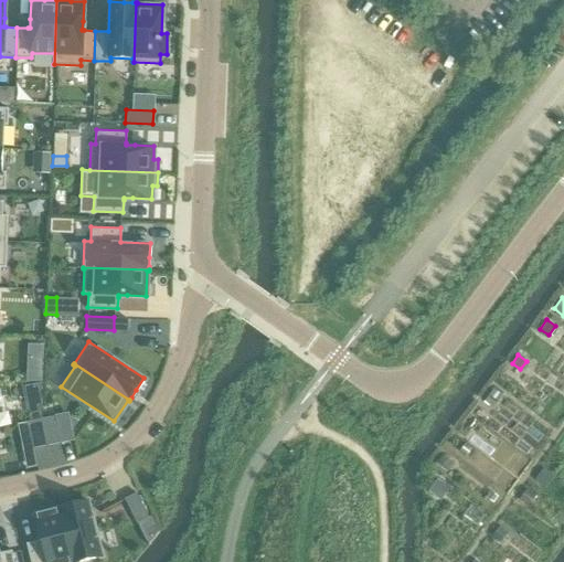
[(27,368),(27,379),(41,380),(41,369),(27,368)]
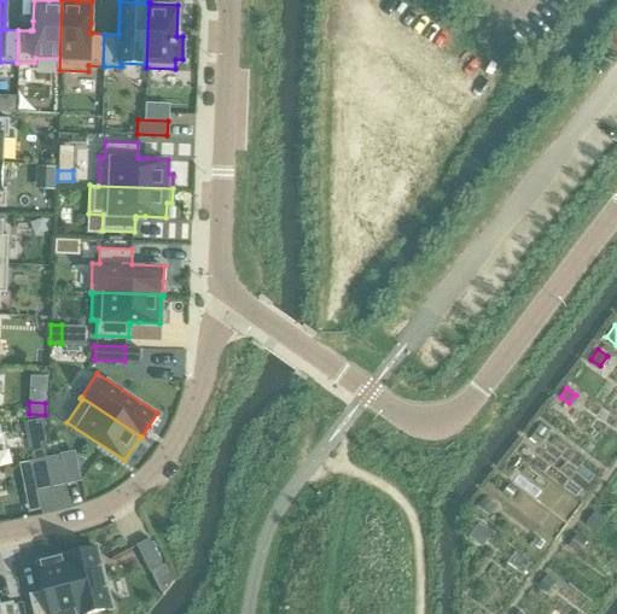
[(540,421),(528,436),(536,443),(548,428),(540,421)]
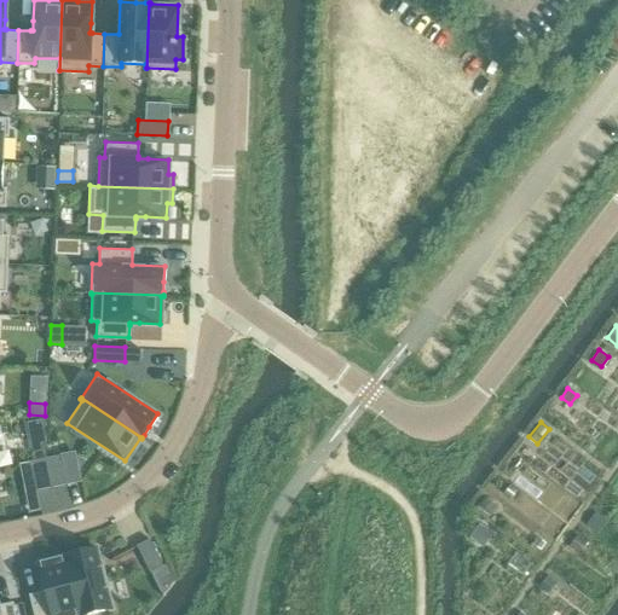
[(45,445),(28,448),(29,459),(45,456),(45,445)]
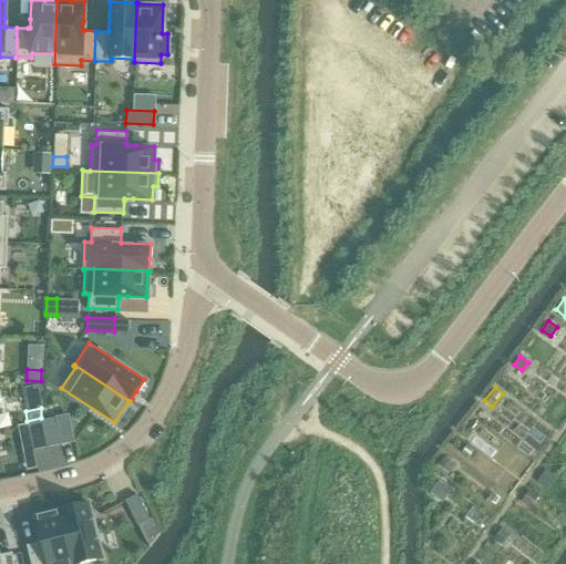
[(67,414),(54,417),(60,442),(72,440),(67,414)]
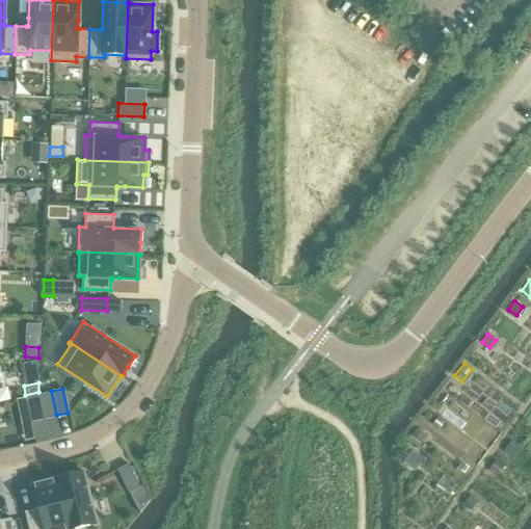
[(51,390),(38,392),(44,418),(56,415),(51,391),(51,390)]
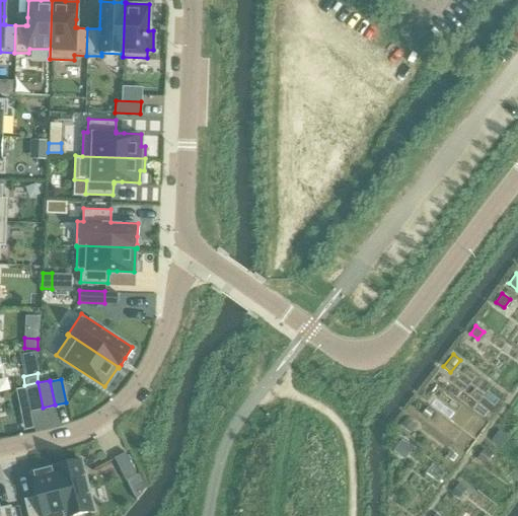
[(29,410),(43,408),(38,382),(24,385),(29,410)]
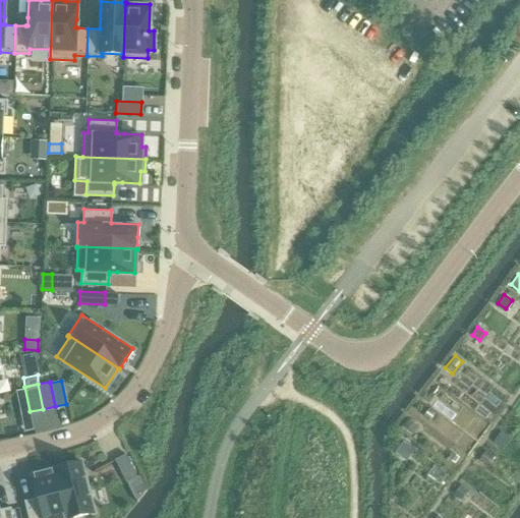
[(24,387),(14,389),(19,413),(30,411),(24,387)]
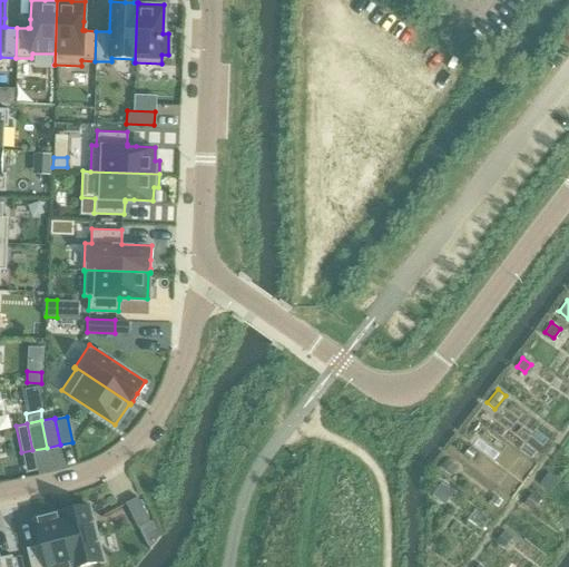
[(469,445),(462,453),(468,458),(474,450),(469,445)]
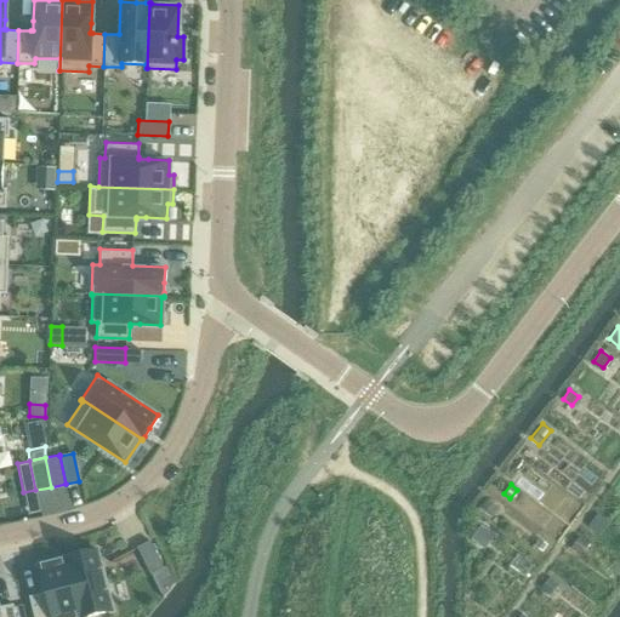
[(485,498),(478,507),(488,515),(495,506),(485,498)]
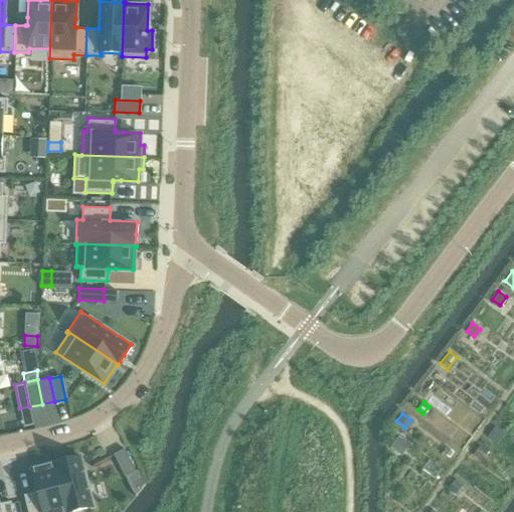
[(494,424),(486,436),(495,443),(503,432),(494,424)]
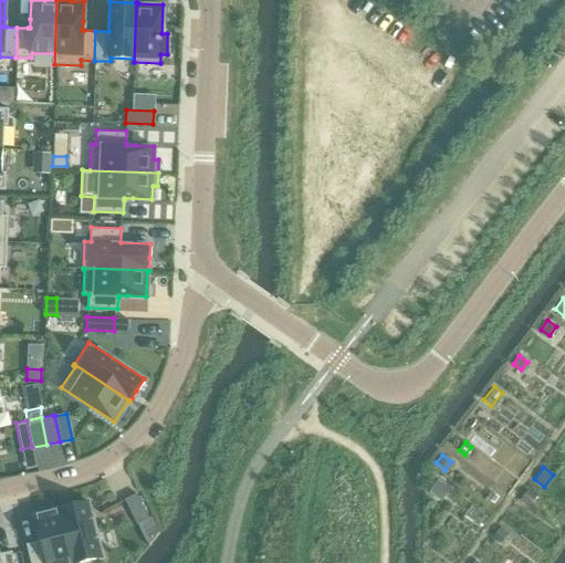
[(436,478),(427,490),(438,498),(447,487),(436,478)]
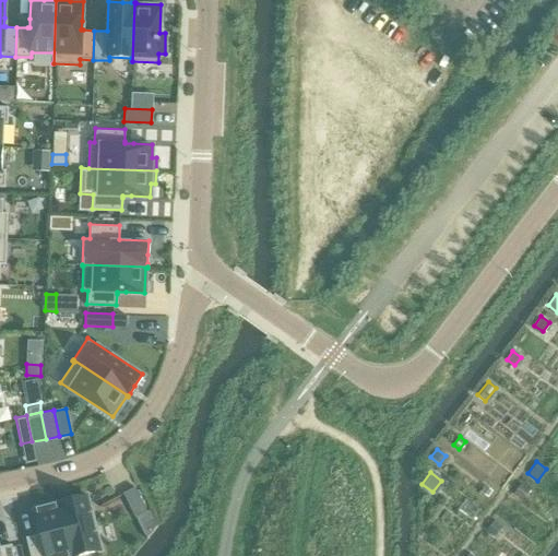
[(520,482),(512,493),(521,498),(529,488),(520,482)]
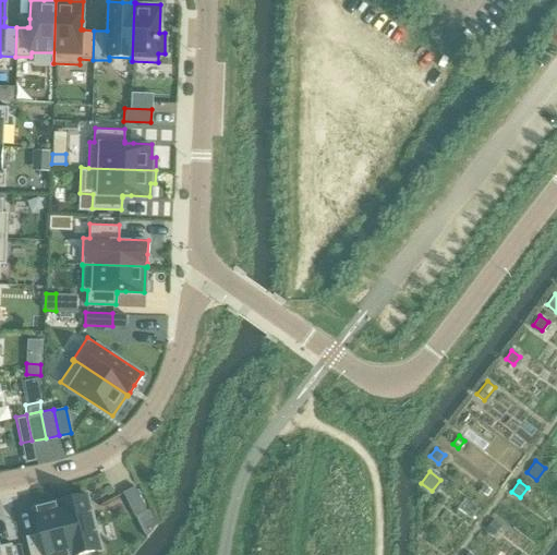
[(134,485),(122,491),(134,515),(144,535),(154,525),(155,522),(149,511),(147,508),(146,509),(134,485)]
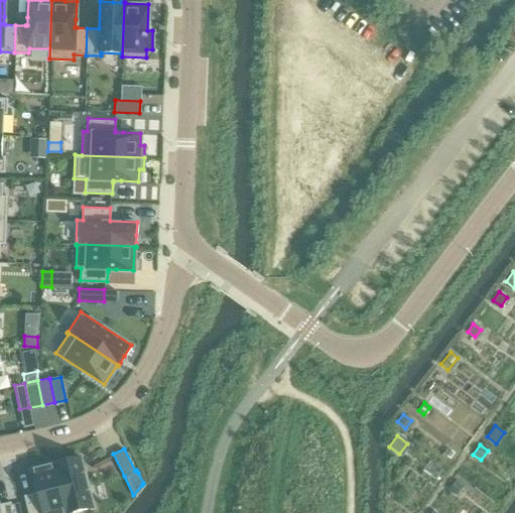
[(68,512),(92,507),(79,455),(54,462),(68,512)]
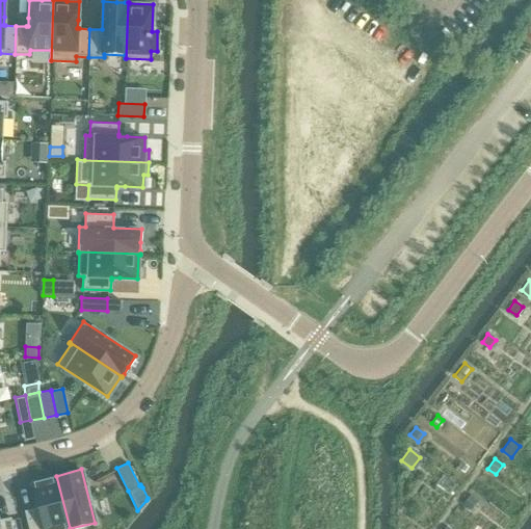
[(55,476),(55,477),(31,483),(36,506),(24,510),(28,528),(63,528),(68,528),(69,528),(70,528),(56,476),(55,476)]
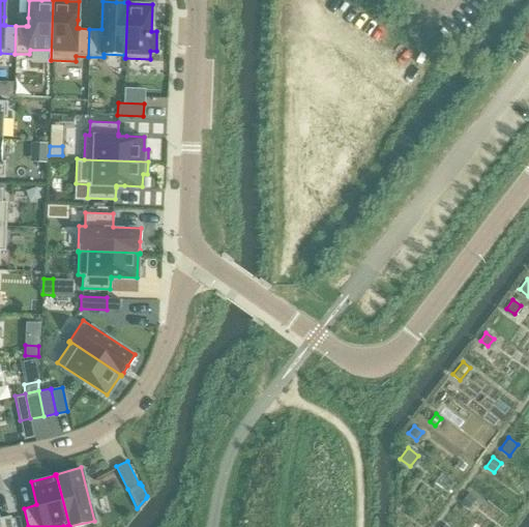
[(468,493),(461,500),(468,506),(474,498),(468,493)]
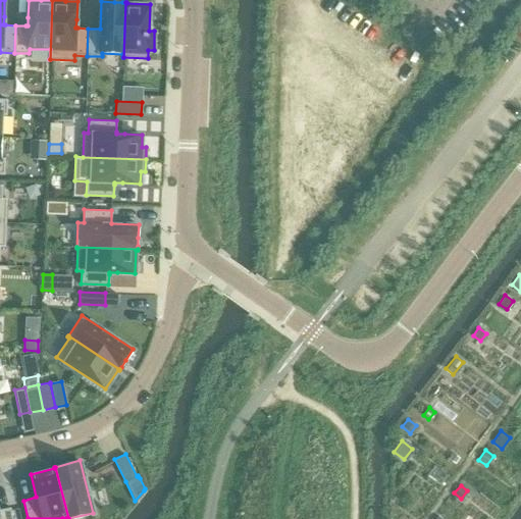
[(0,518),(12,518),(10,507),(0,509),(0,518)]
